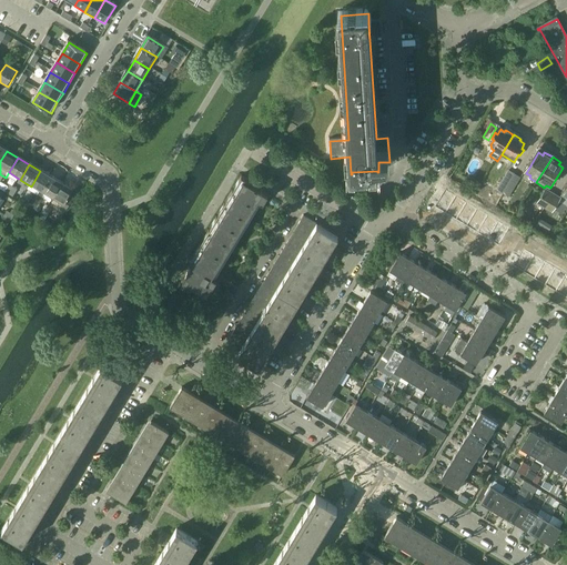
[(52,178),(40,171),(31,187),(43,193),(52,178)]
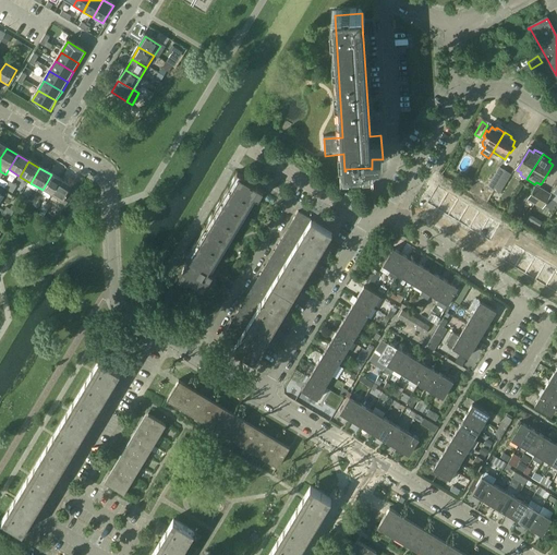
[(494,193),(506,173),(500,169),(488,189),(494,193)]
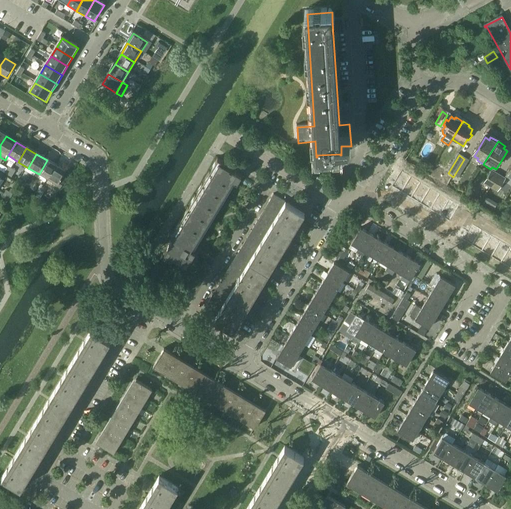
[(459,180),(470,162),(464,159),(453,177),(459,180)]
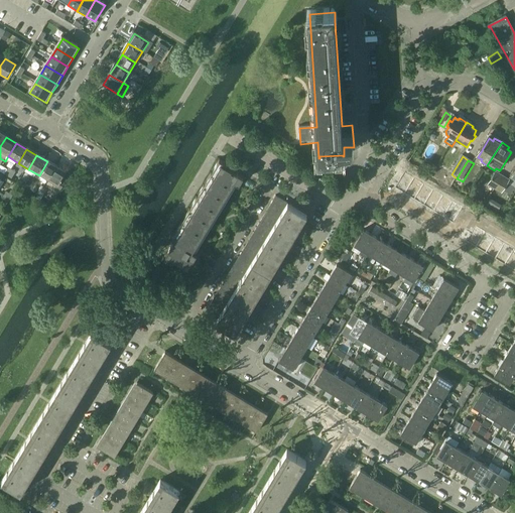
[(57,167),(47,161),(39,175),(49,181),(57,167)]
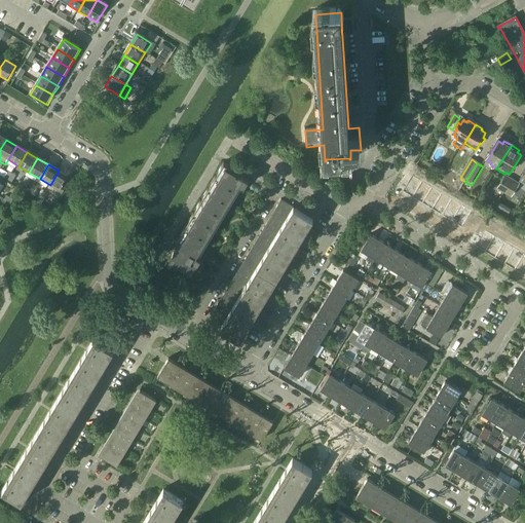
[(186,227),(178,240),(181,243),(170,261),(192,275),(201,261),(196,258),(245,179),(232,172),(233,170),(224,164),(219,174),(221,176),(219,180),(216,178),(211,186),(214,188),(212,192),(209,190),(203,198),(207,200),(204,204),(201,202),(196,211),(199,213),(197,217),(194,215),(189,223),(192,225),(189,229),(186,227)]
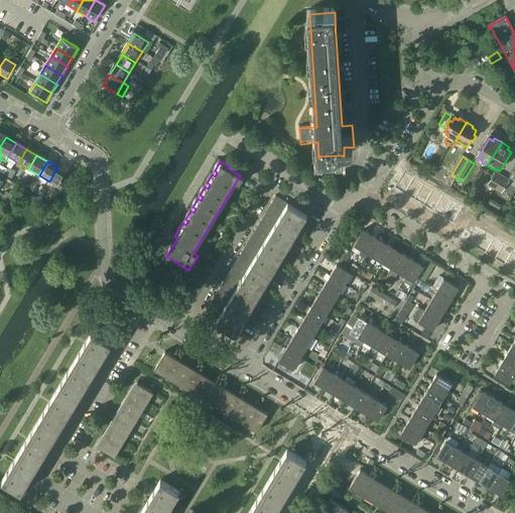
[(68,174),(57,167),(49,181),(57,186),(55,189),(60,194),(68,182),(63,180),(68,174)]
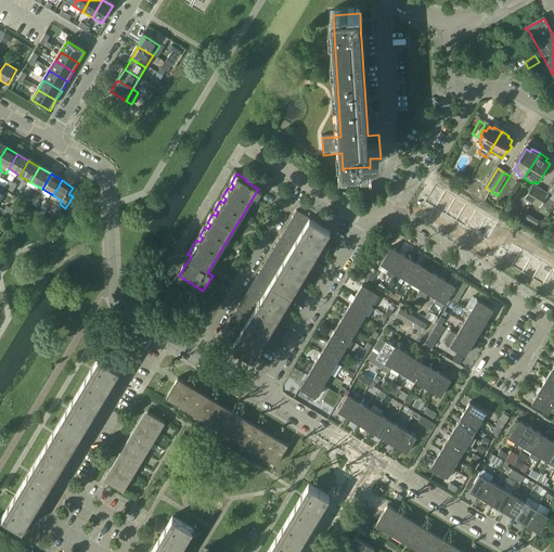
[(533,188),(526,201),(533,205),(541,192),(533,188)]
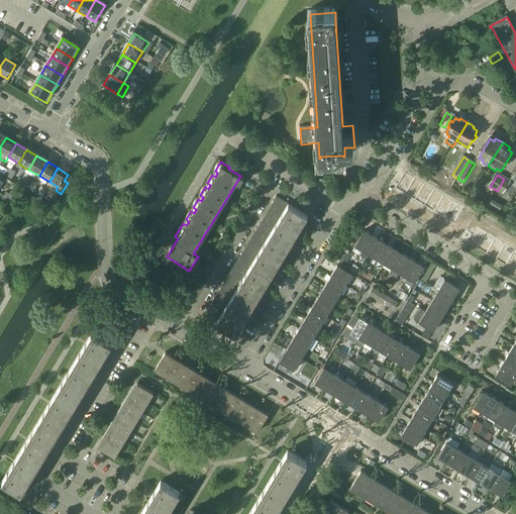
[(504,179),(497,191),(503,195),(510,183),(504,179)]
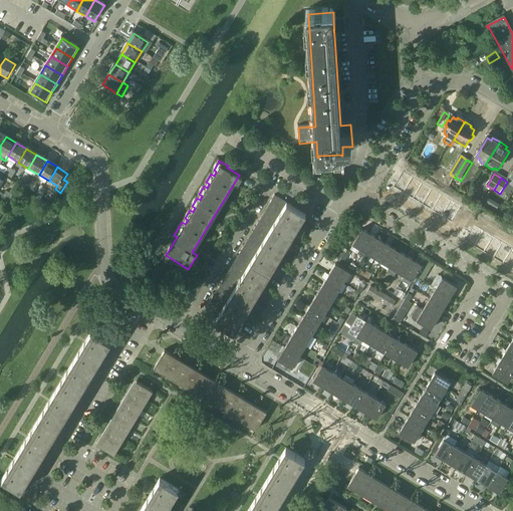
[(29,182),(25,188),(29,191),(33,184),(29,182)]
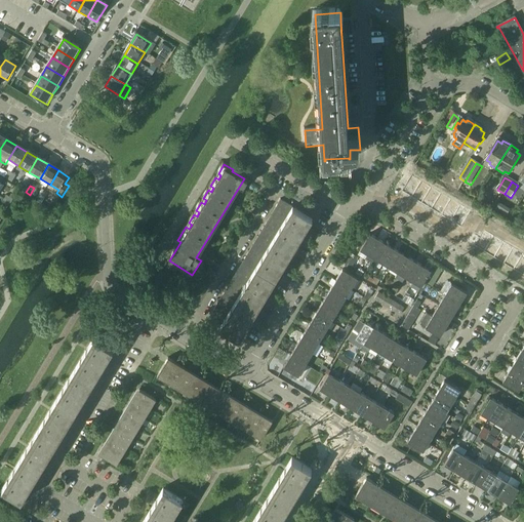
[(281,201),(277,209),(289,216),(293,209),(281,201)]
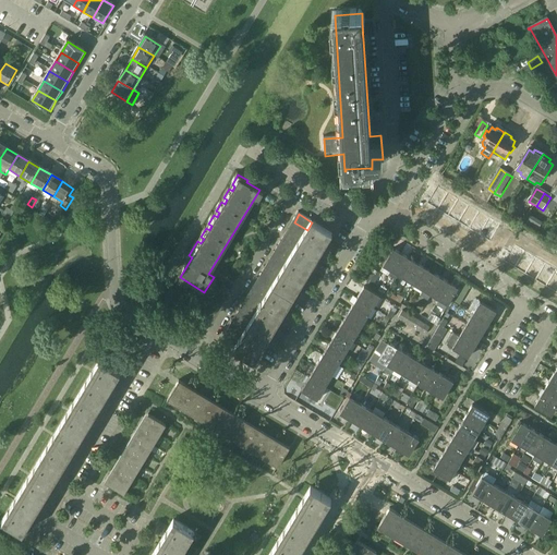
[(294,222),(283,239),(297,246),(294,252),(292,254),(313,267),(333,236),(333,234),(312,222),(307,230),(294,222)]
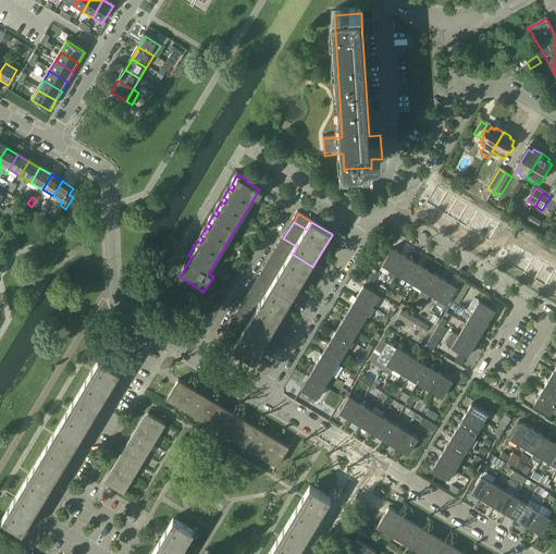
[(283,238),(281,244),(294,251),(296,246),(283,238)]
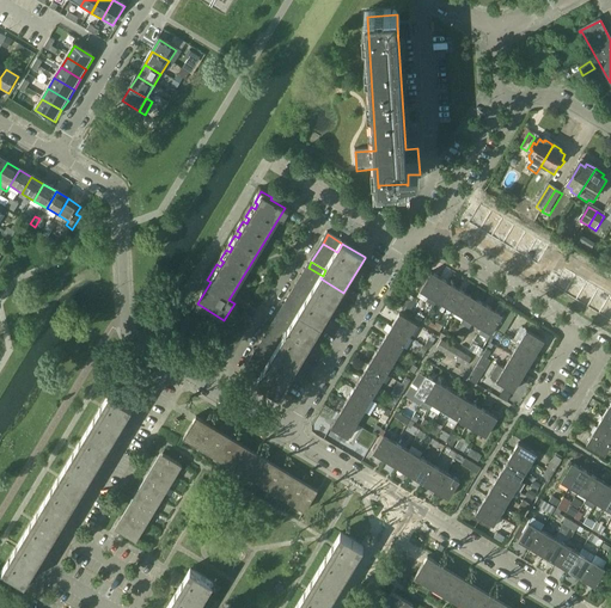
[(309,268),(305,274),(319,282),(321,278),(323,276),(309,268)]
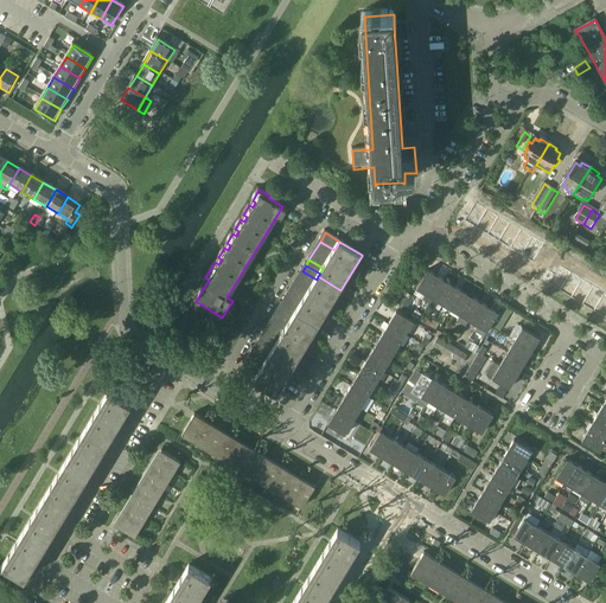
[(299,276),(313,284),(317,280),(303,271),(299,276)]
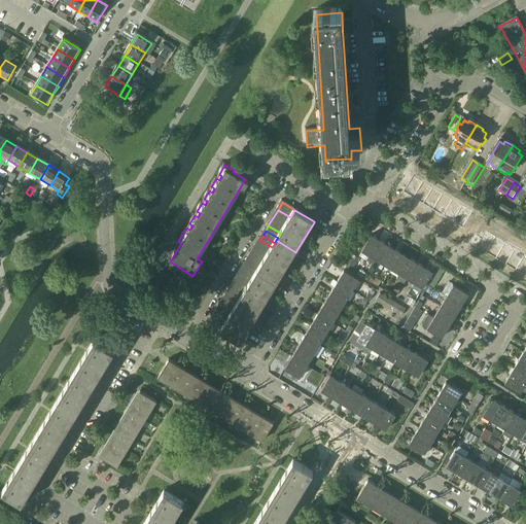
[(379,242),(372,237),(362,253),(370,257),(379,242)]
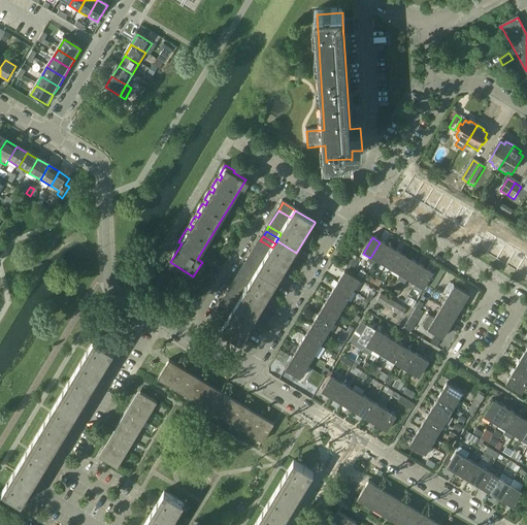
[(260,240),(251,256),(263,264),(260,268),(258,271),(277,283),(296,253),(276,240),(275,243),(272,248),(260,240)]
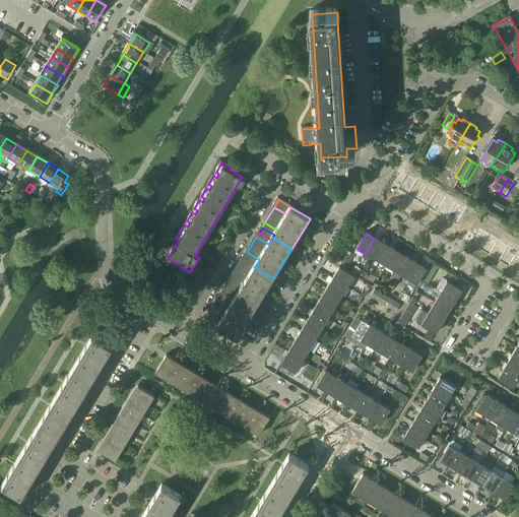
[(382,243),(374,239),(365,254),(372,258),(382,243)]
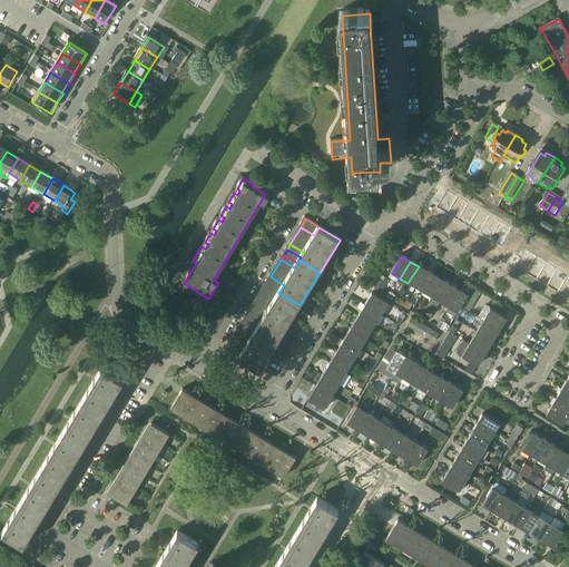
[(427,271),(419,266),(408,283),(417,289),(427,271)]
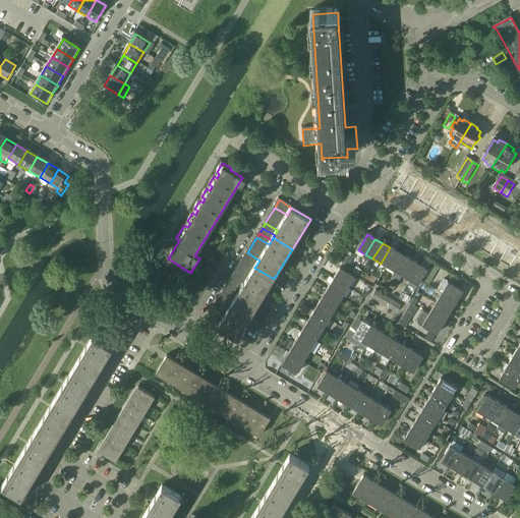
[(397,252),(390,247),(381,264),(388,268),(397,252)]
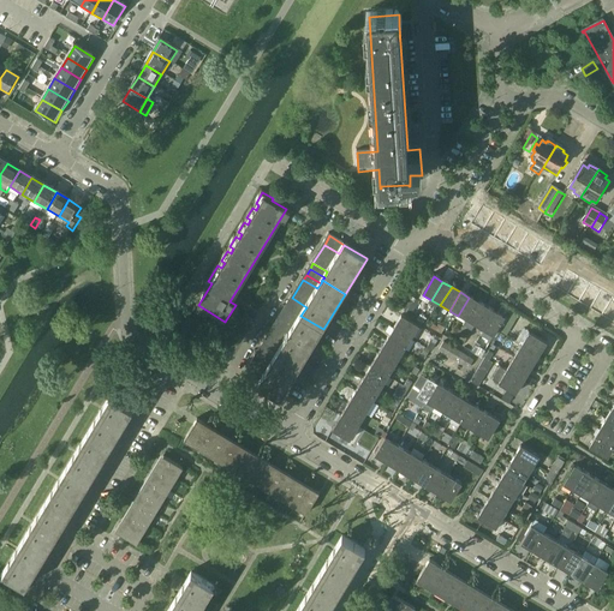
[(292,298),(288,304),(303,312),(307,307),(292,298)]
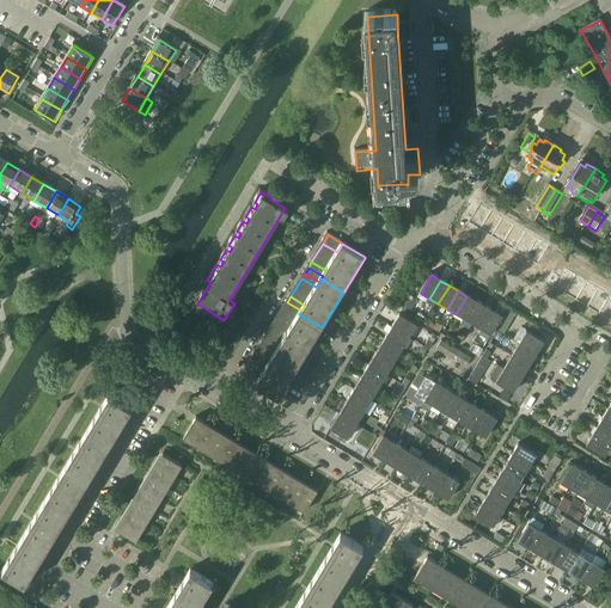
[(476,301),(466,296),(456,314),(464,320),(476,301)]
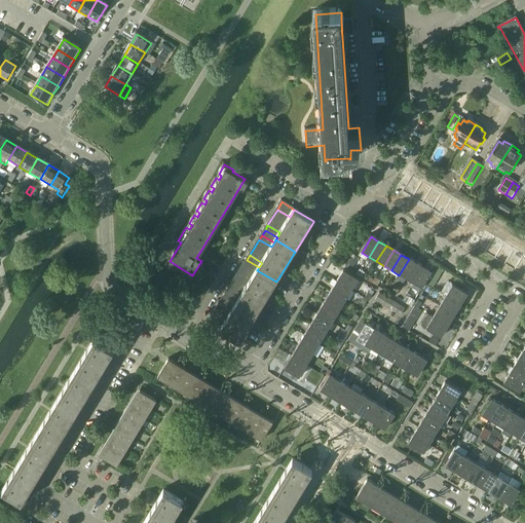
[(416,264),(409,259),(399,275),(407,279),(416,264)]
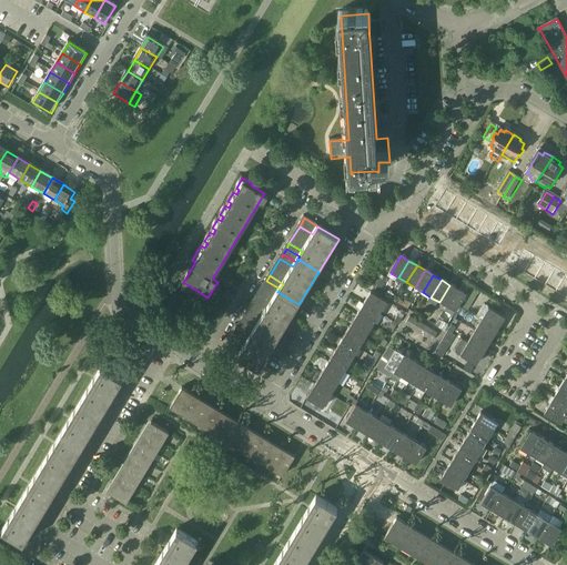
[(266,281),(263,286),(276,294),(277,292),(280,289),(266,281)]
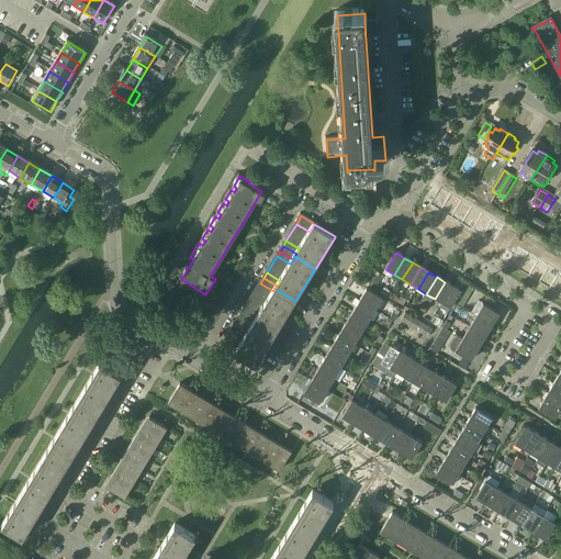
[(442,304),(453,287),(445,282),(435,299),(442,304)]
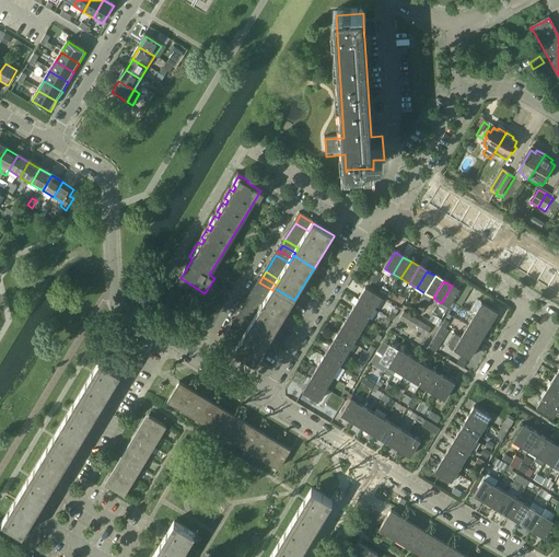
[(259,282),(256,288),(269,296),(272,290),(259,282)]
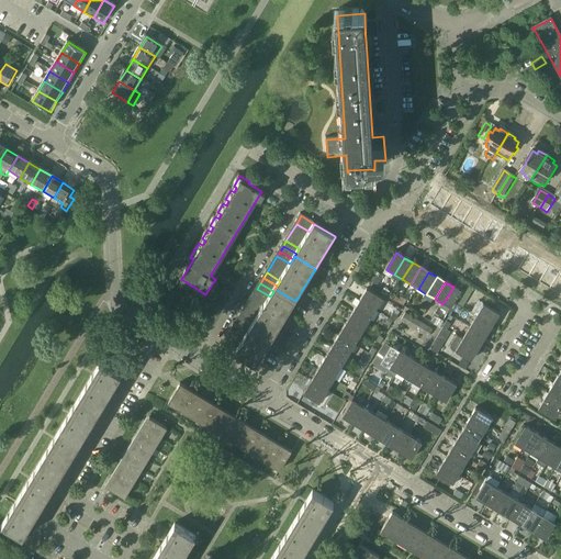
[(451,309),(461,292),(453,287),(442,304),(439,310),(448,314),(451,309)]
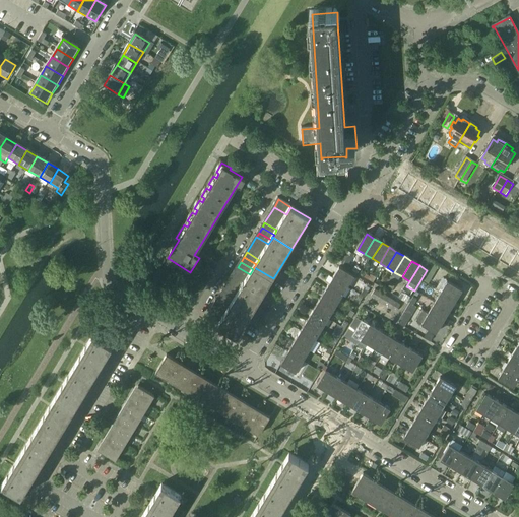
[(238,267),(229,282),(241,289),(238,295),(237,297),(255,309),(273,278),(254,267),(253,269),(250,274),(238,267)]
